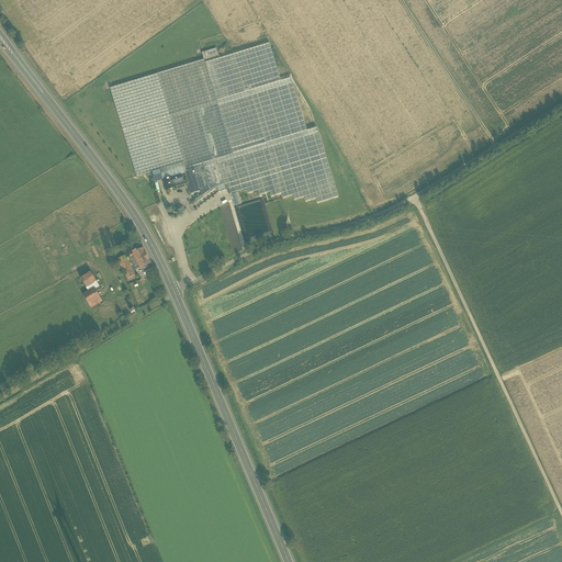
[(269,44),(205,63),(233,155),(202,164),(211,190),(217,188),(218,192),(229,189),(231,193),(247,189),(248,193),(259,191),(260,194),(270,192),(271,197),(281,193),(283,199),(293,195),(294,200),(305,197),(306,201),(316,199),(317,203),(338,198),(317,128),(307,131),(291,78),(281,81),(269,44)]
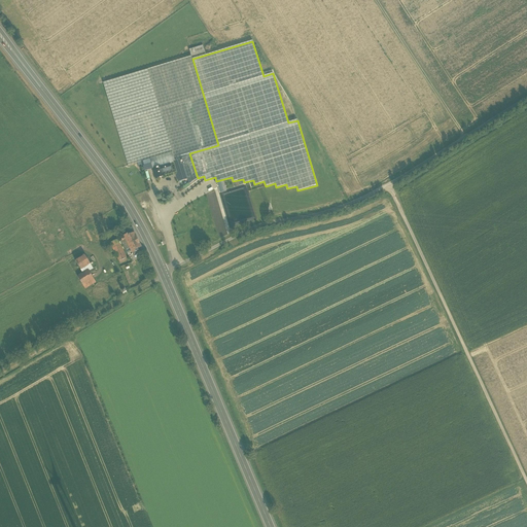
[(203,46),(189,50),(190,57),(191,56),(205,51),(203,46)]
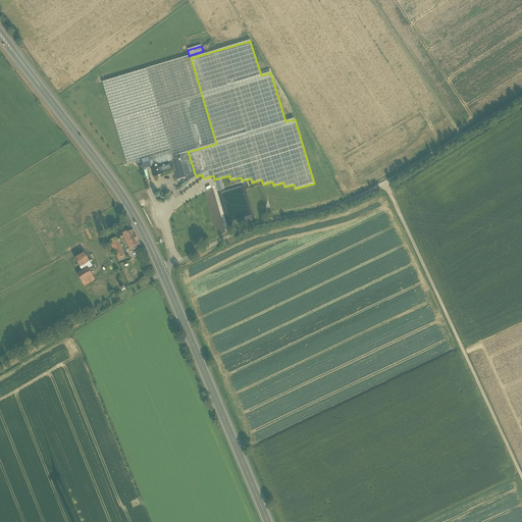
[(189,56),(102,82),(126,164),(149,157),(170,151),(173,160),(179,158),(180,161),(185,160),(188,170),(184,171),(186,177),(187,183),(196,176),(188,152),(216,144),(191,58),(190,55),(189,56)]
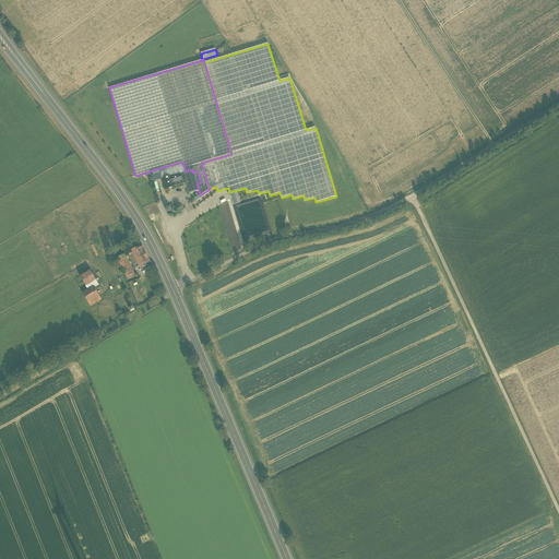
[(182,162),(159,168),(163,179),(171,177),(185,173),(183,171),(186,171),(182,162)]
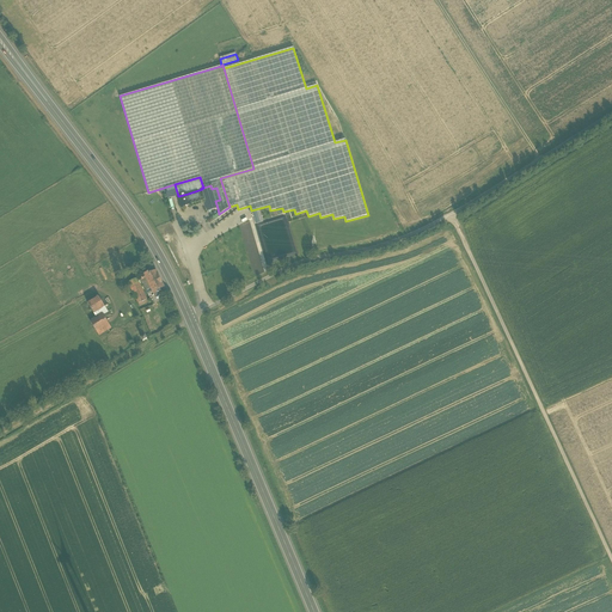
[(212,189),(210,185),(203,188),(201,188),(202,189),(208,212),(218,208),(215,201),(212,189)]
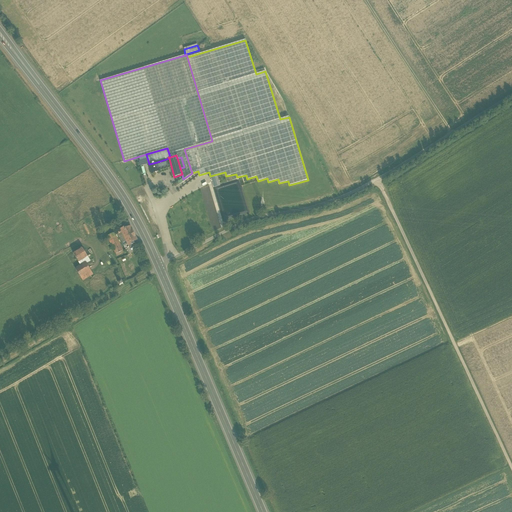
[(165,160),(157,162),(149,164),(148,165),(149,168),(150,168),(152,174),(160,171),(158,168),(167,165),(165,160)]
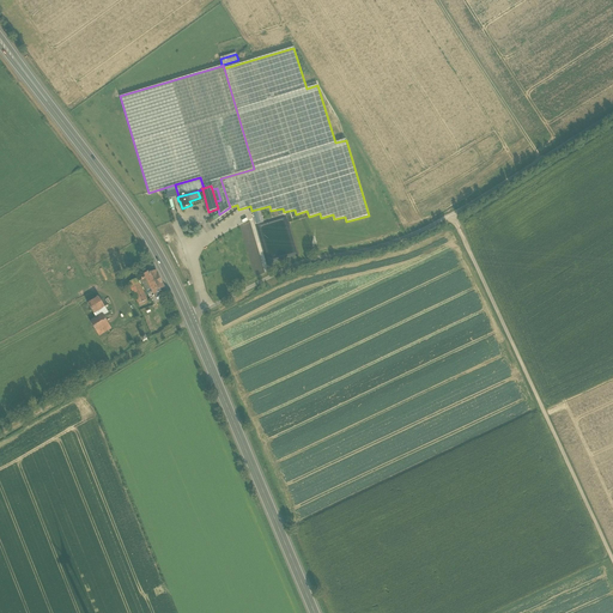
[(164,289),(156,272),(152,274),(151,272),(145,275),(146,278),(153,291),(155,295),(161,292),(159,290),(164,289)]
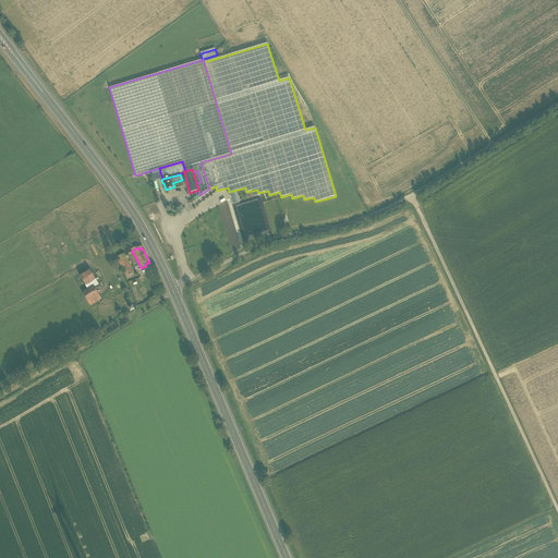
[(133,253),(130,255),(134,267),(140,265),(133,253)]
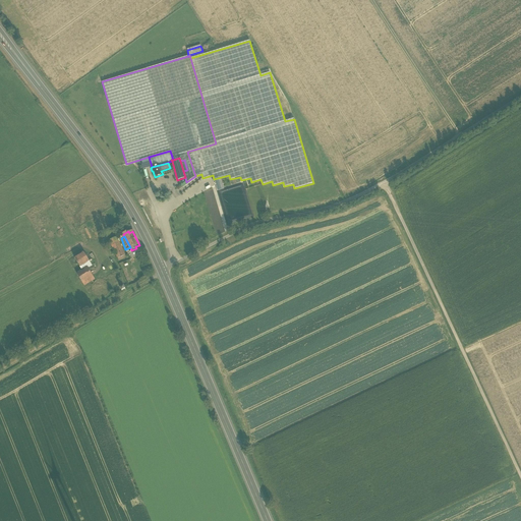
[(120,244),(116,237),(109,240),(119,261),(126,257),(121,246),(122,245),(121,243),(120,244)]
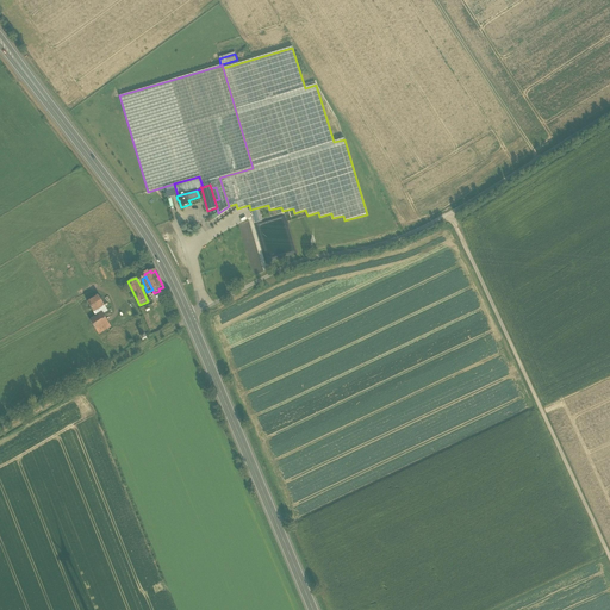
[(98,296),(88,302),(97,316),(103,312),(103,313),(107,310),(98,296)]
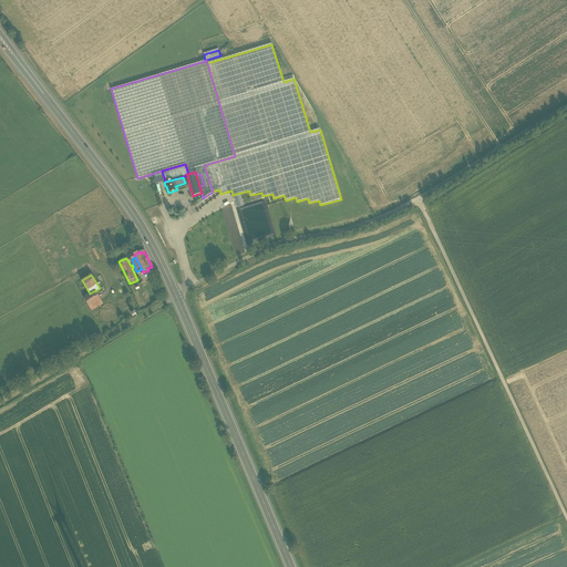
[(95,291),(95,290),(90,294),(83,298),(92,311),(103,303),(95,291)]
